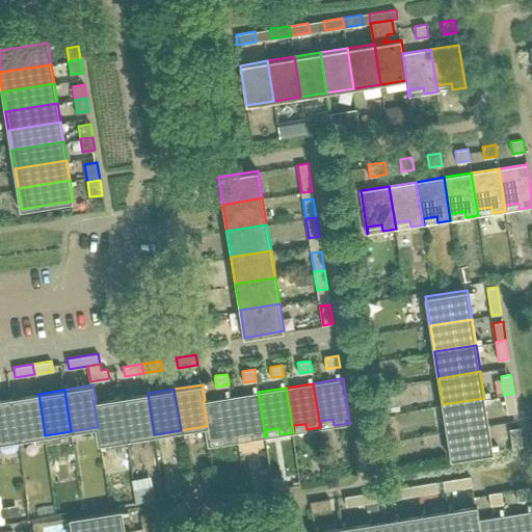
[(258,392),(231,396),(238,441),(239,441),(238,434),(250,432),(251,439),(265,436),(258,392)]
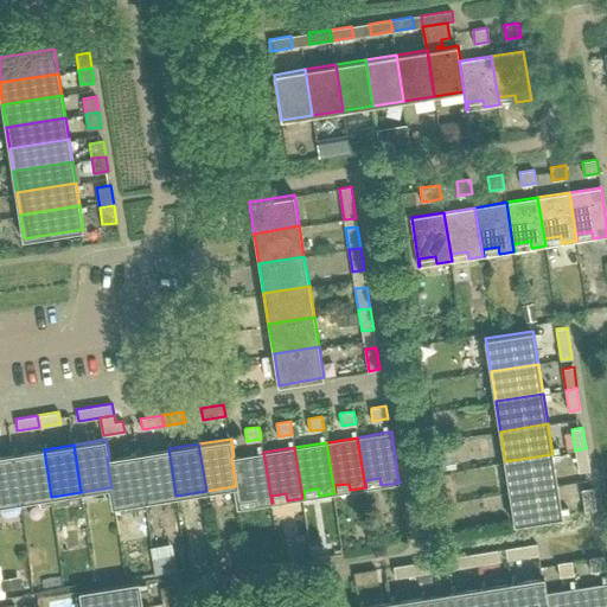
[(168,448),(138,453),(146,500),(176,496),(168,448)]
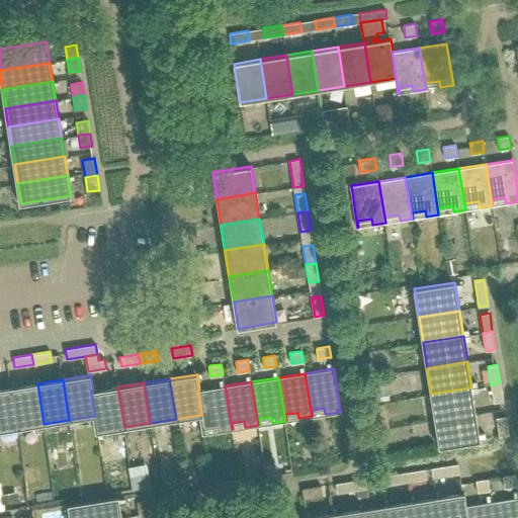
[(500,382),(491,384),(494,403),(503,402),(500,382)]
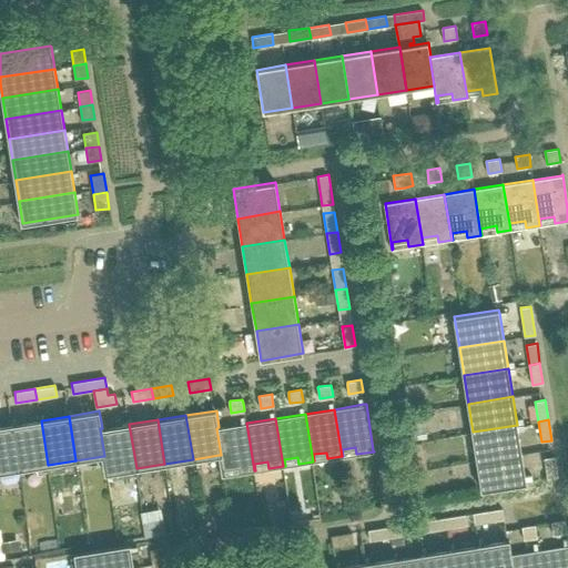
[(41,421),(12,425),(20,469),(48,465),(41,421)]
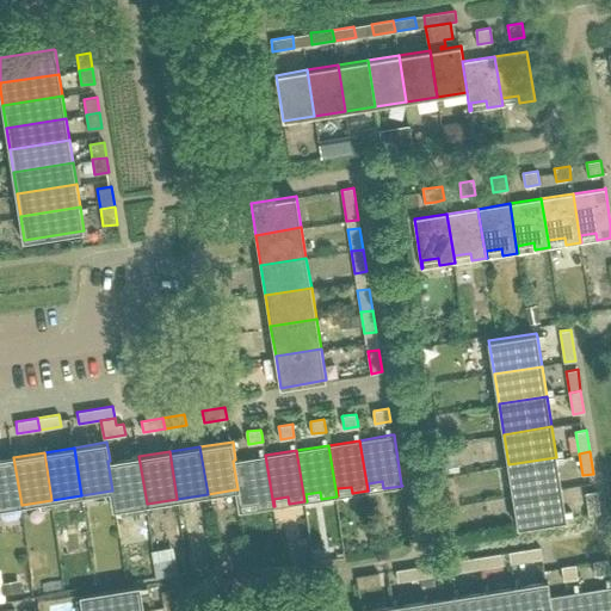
[(235,460),(233,461),(238,489),(235,489),(239,512),(242,511),(241,504),(257,501),(257,508),(273,506),(265,455),(235,460)]
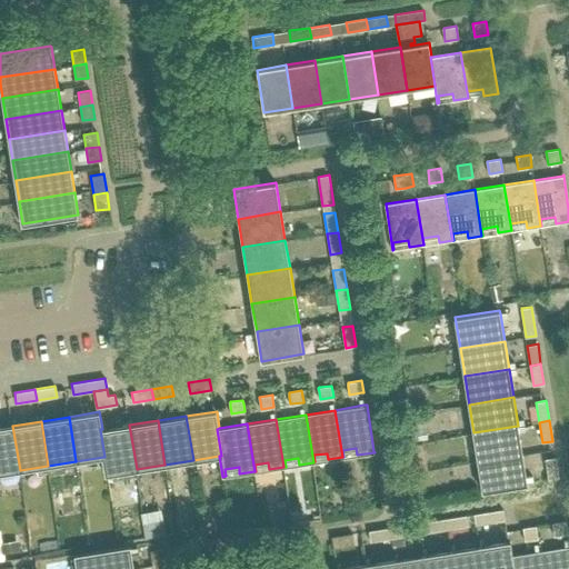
[(102,429),(100,429),(105,457),(103,457),(106,475),(137,469),(129,425),(102,429)]
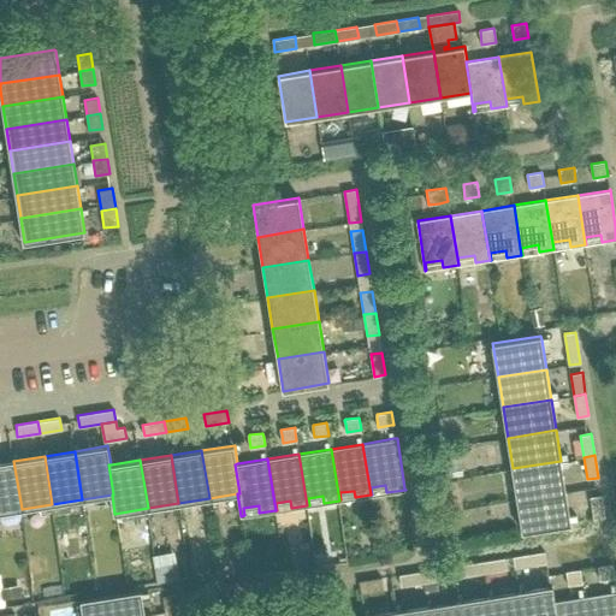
[(0,462),(0,511),(22,509),(13,461),(0,462)]
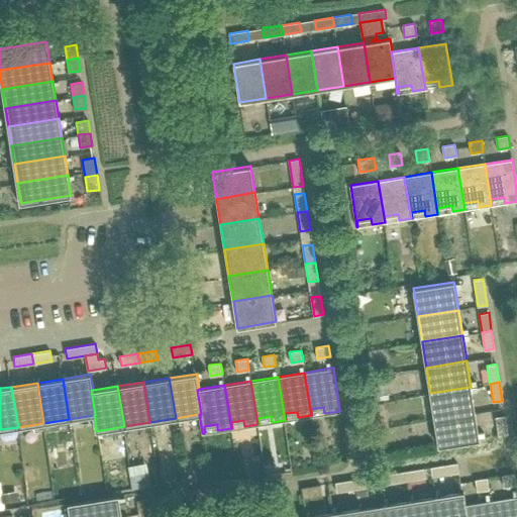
[(471,387),(430,393),(434,419),(475,412),(471,387)]
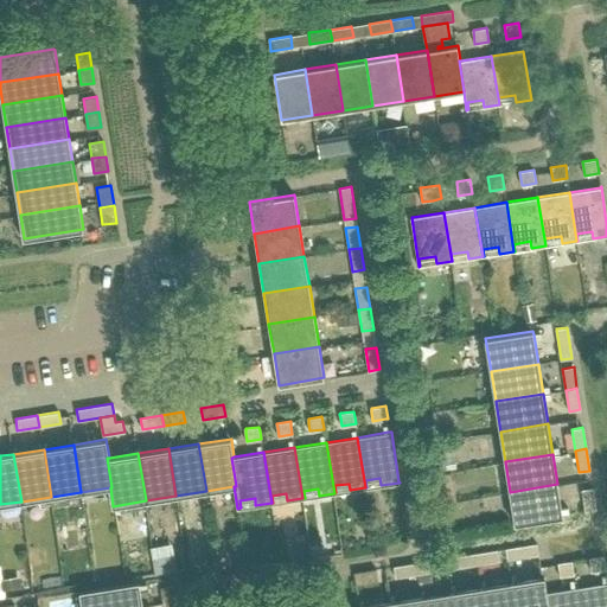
[(557,484),(510,492),(515,523),(515,524),(562,517),(562,516),(557,484)]
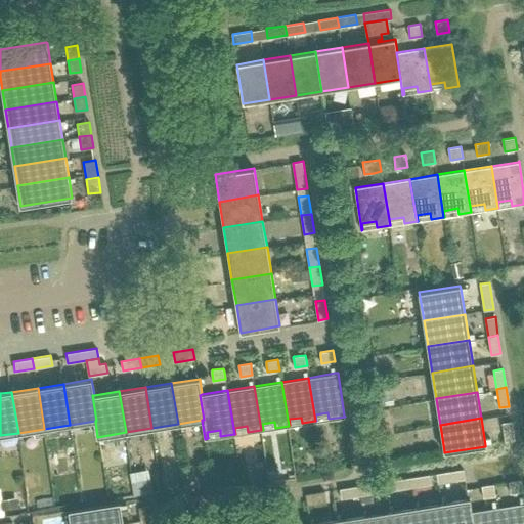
[(505,441),(514,440),(512,421),(501,423),(505,441)]
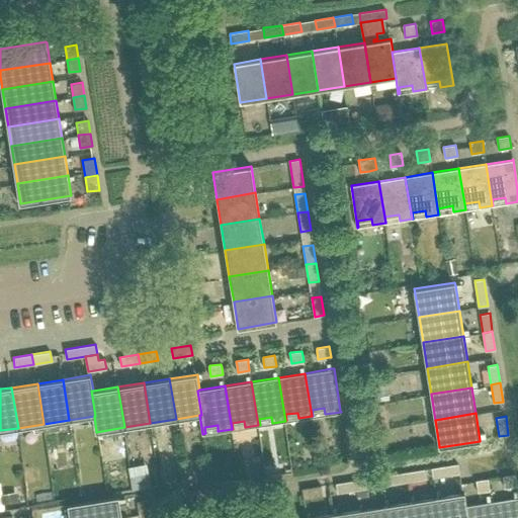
[(433,478),(459,473),(457,463),(431,468),(433,478)]
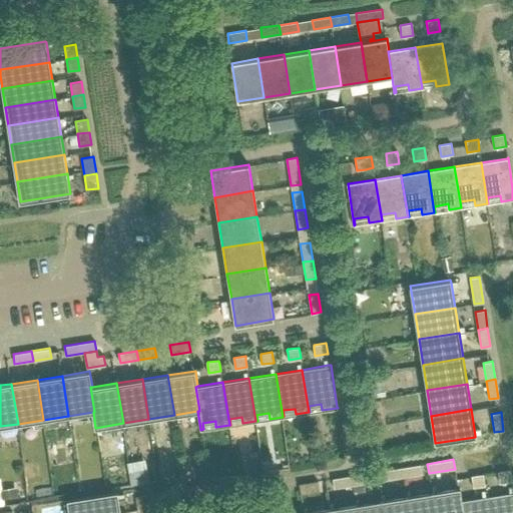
[(401,468),(403,477),(421,474),(419,465),(401,468)]
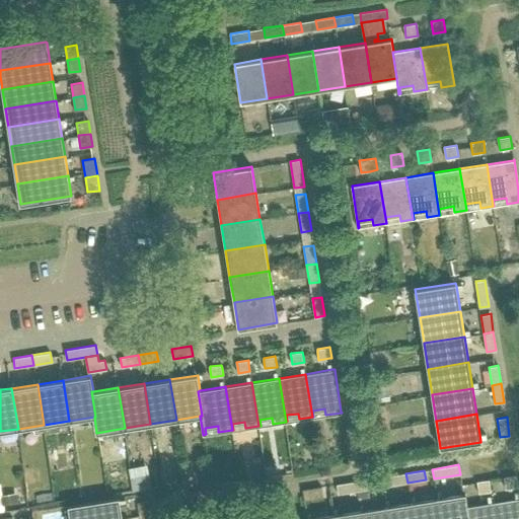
[(148,473),(130,477),(133,491),(151,488),(148,473)]
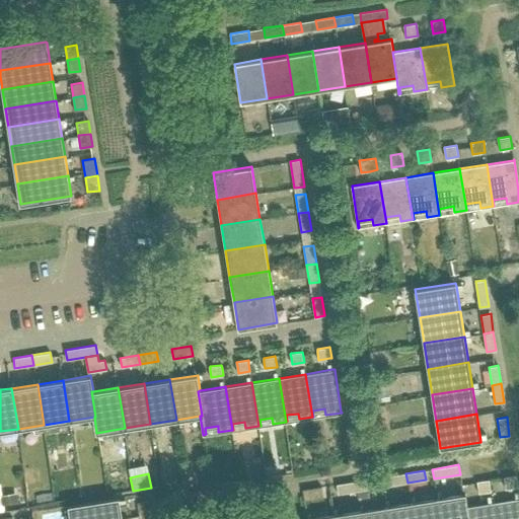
[(389,486),(408,483),(405,473),(387,476),(389,486)]
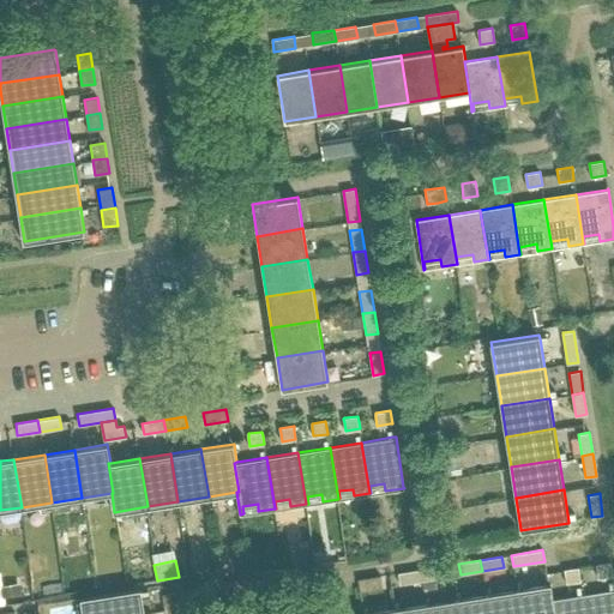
[(599,578),(613,576),(611,563),(596,565),(599,578)]
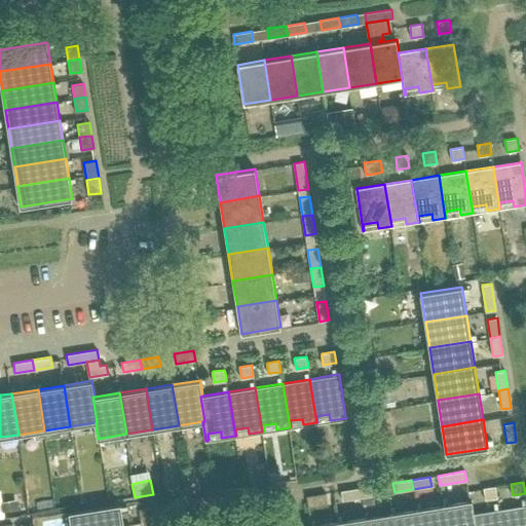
[(360,488),(361,497),(379,494),(378,485),(360,488)]
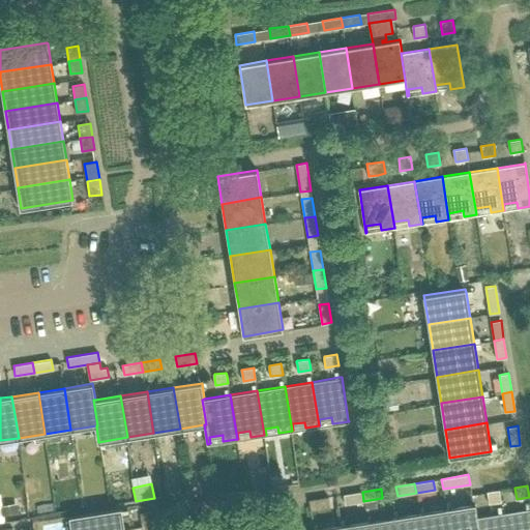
[(489,504),(500,502),(499,490),(487,492),(489,504)]
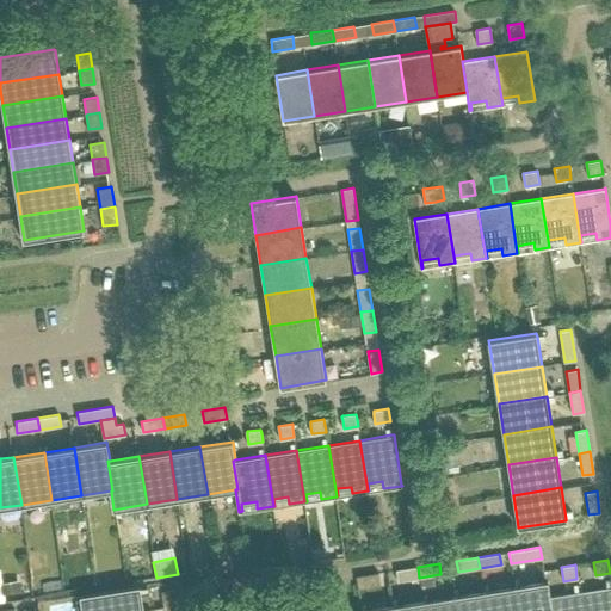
[(397,581),(419,578),(418,567),(396,571),(397,581)]
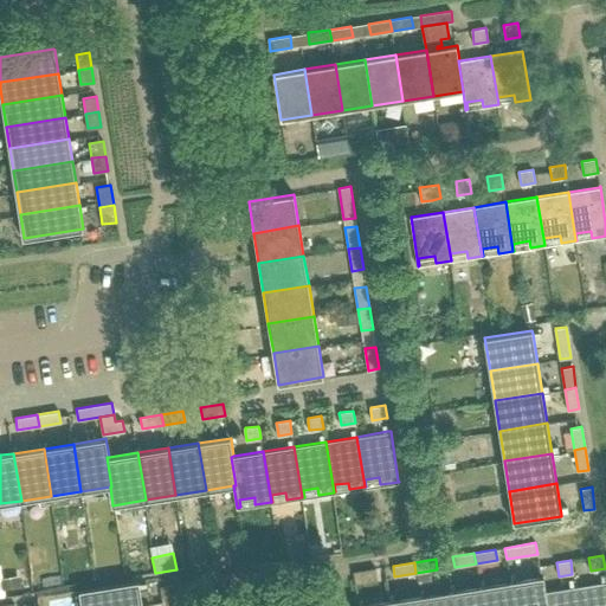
[(355,582),(376,580),(375,568),(354,572),(355,582)]
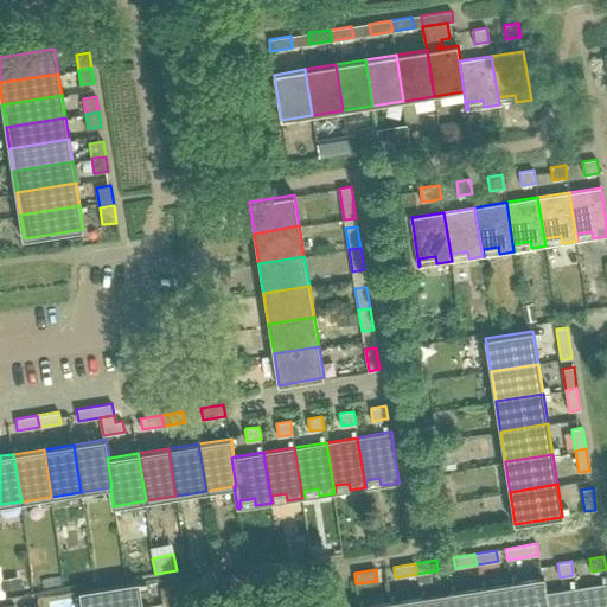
[(544,577),(511,582),(515,606),(547,606),(544,593),(547,593),(544,577)]
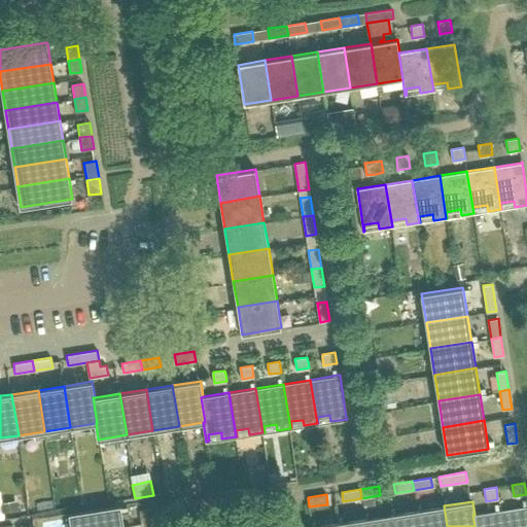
[(70,514),(69,514),(70,515),(71,526),(118,526),(124,526),(120,506),(120,505),(70,514)]
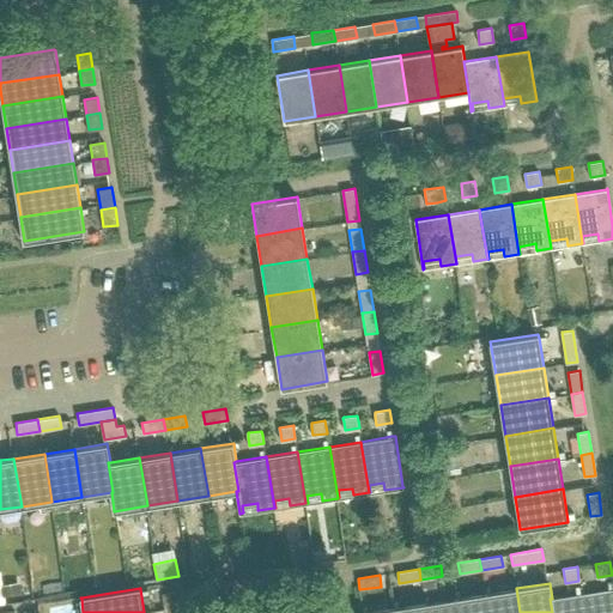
[(520,612),(516,588),(486,593),(489,612),(520,612)]
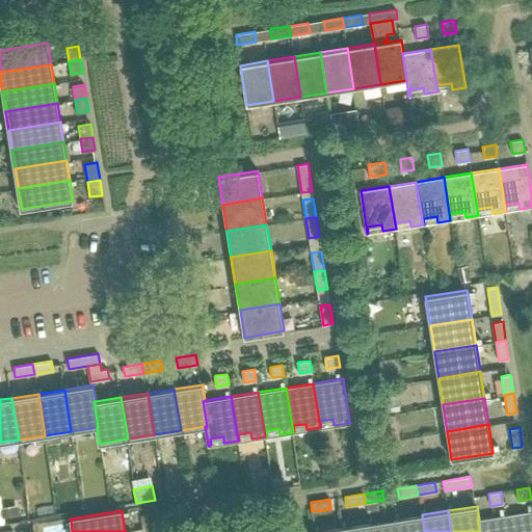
[(531,531),(531,510),(505,515),(507,531),(531,531)]
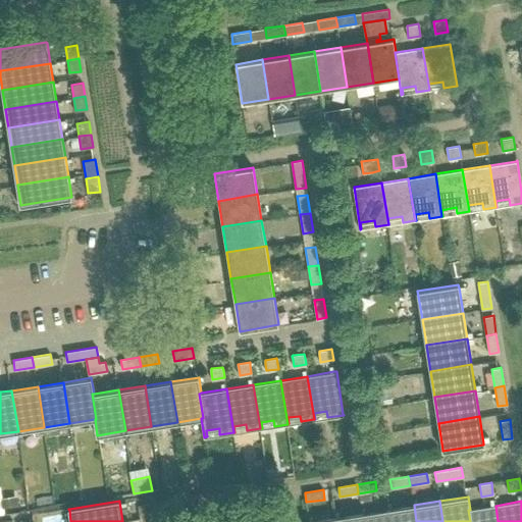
[(140,518),(152,516),(150,504),(138,505),(140,518)]
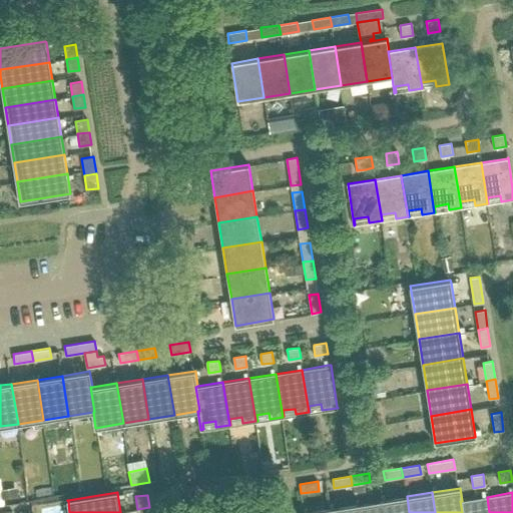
[(409,512),(407,496),(381,500),(383,512),(409,512)]
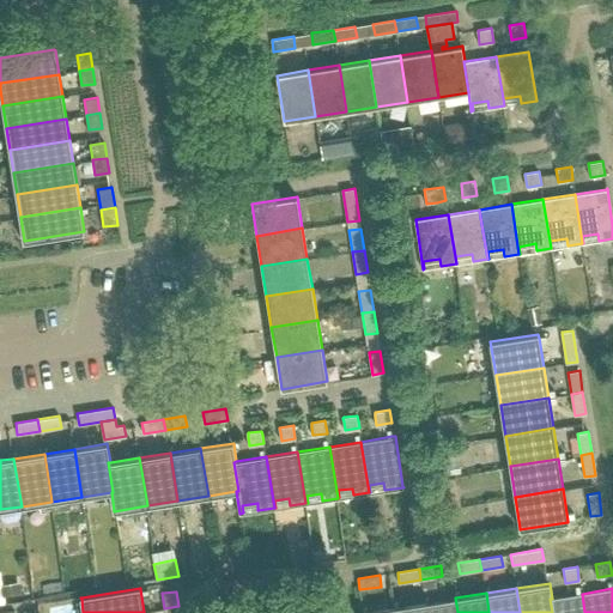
[(552,599),(550,599),(552,612),(584,612),(582,594),(552,599)]
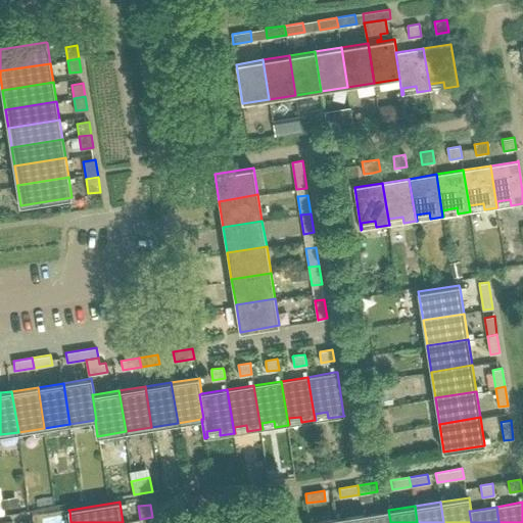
[(390,522),(388,510),(363,514),(364,522),(390,522)]
